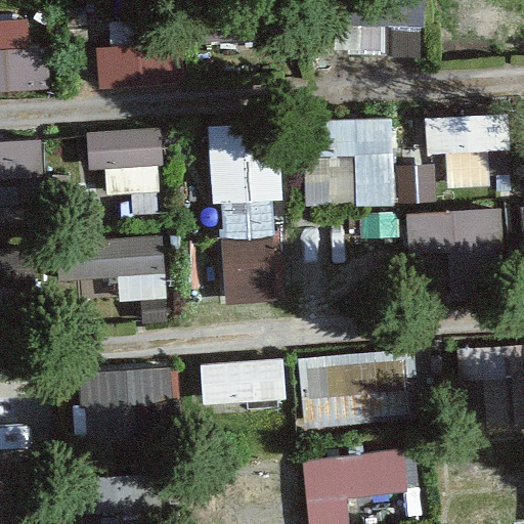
[(27,22),(0,23),(0,93),(51,91),(49,45),(28,45),(27,22)]
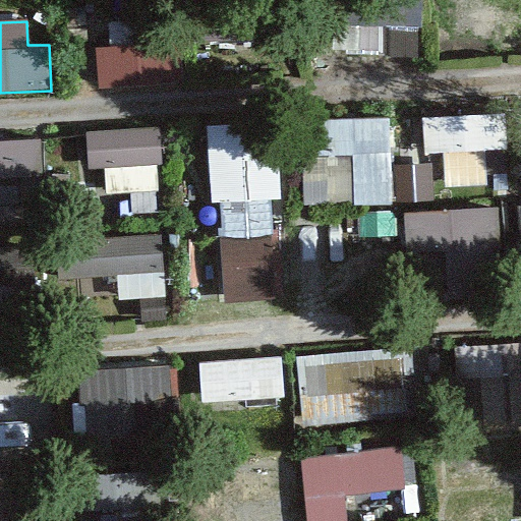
[(175,43),(96,48),(99,90),(178,84),(175,43)]
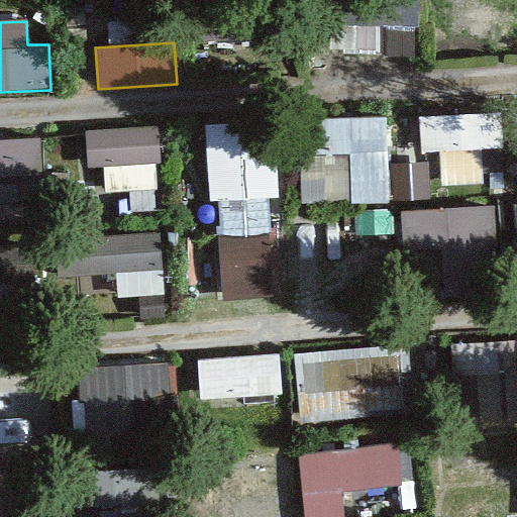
[(501,113),(420,117),(421,153),(439,152),(440,186),(484,184),(482,149),(503,148),(501,113)]
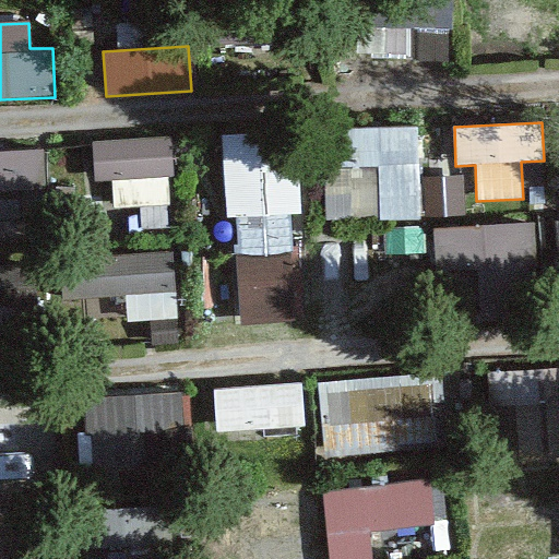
[(417,128),(322,131),(325,221),(419,218),(417,128)]
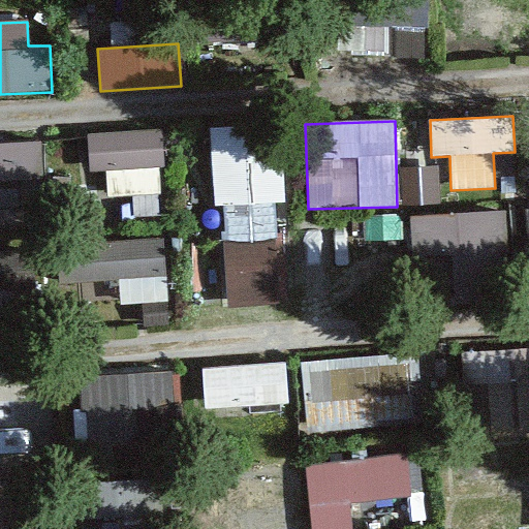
[(282,123),(209,128),(214,205),(224,205),(231,306),(284,302),(277,204),(288,203),(282,123)]
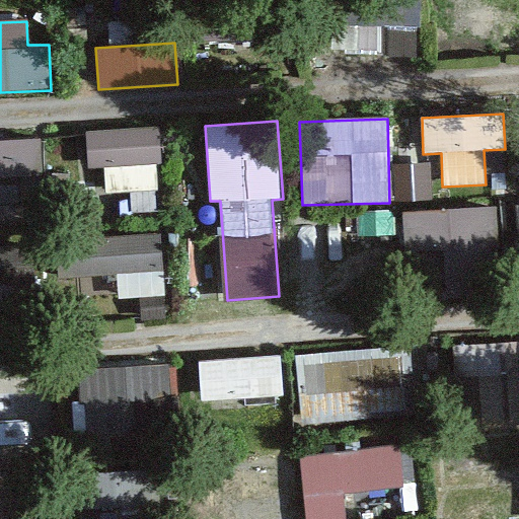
[(158,128),(87,133),(90,167),(103,166),(105,193),(131,191),(132,213),(160,211),(157,164),(161,163),(158,128)]
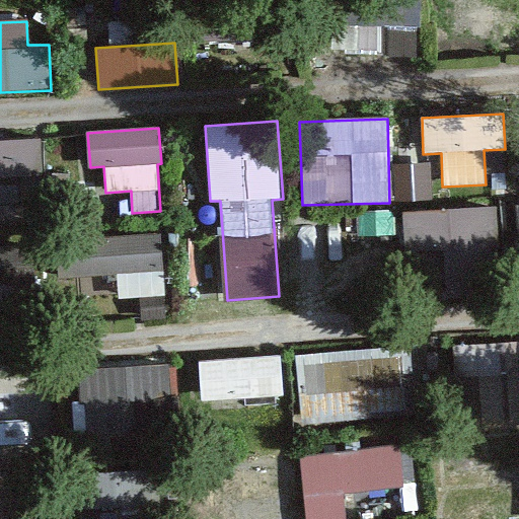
[(43,136),(0,139),(0,175),(45,173),(43,136)]
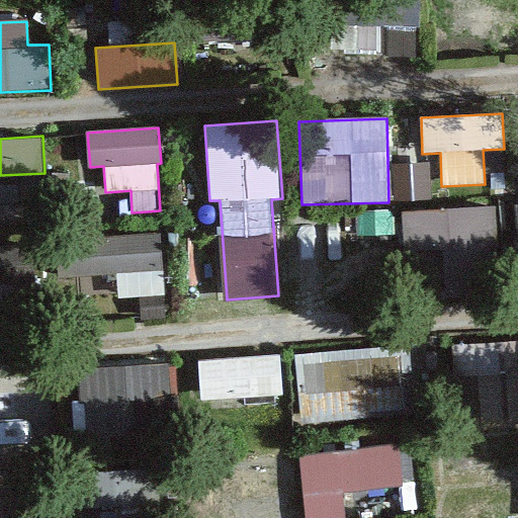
[(430,163),(393,165),(394,201),(431,199),(430,163)]
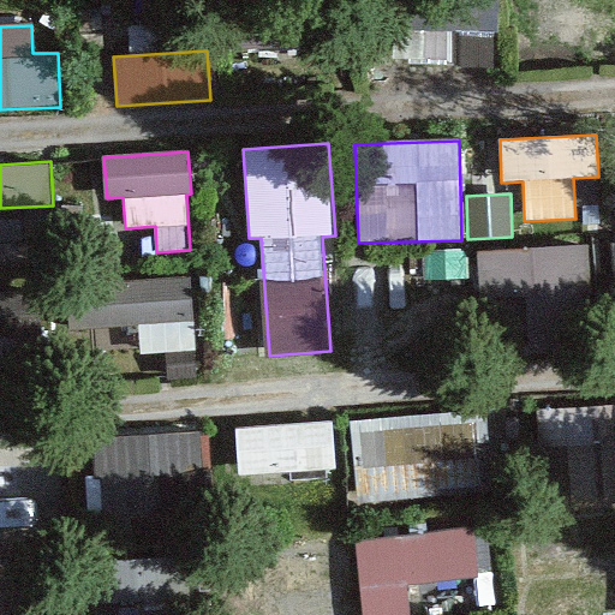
[(592,243),(476,251),(481,300),(527,297),(532,352),(599,347),(592,243)]
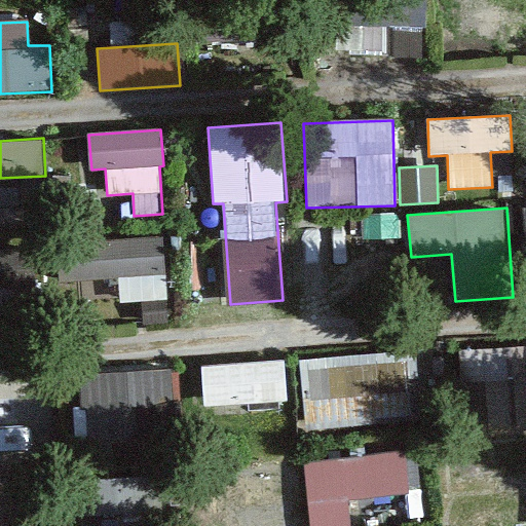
[(163,236),(57,243),(59,282),(118,277),(120,304),(145,302),(146,324),(170,322),(163,236)]
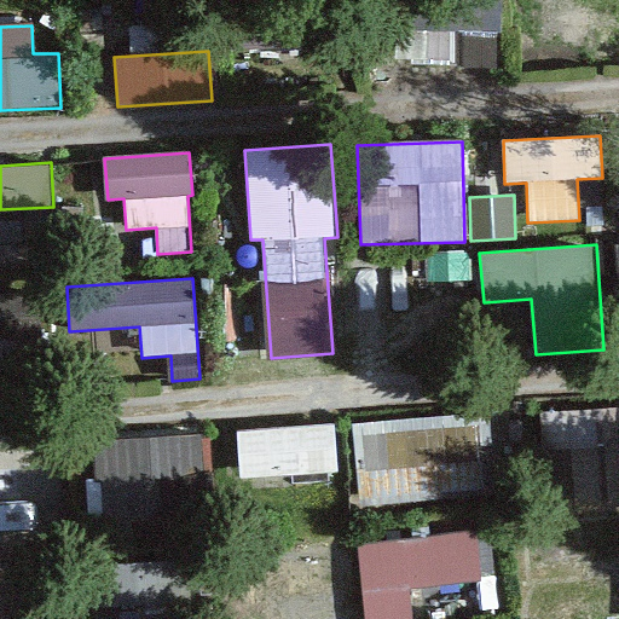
[(618,406),(539,414),(542,450),(571,447),(576,512),(618,507),(618,406)]
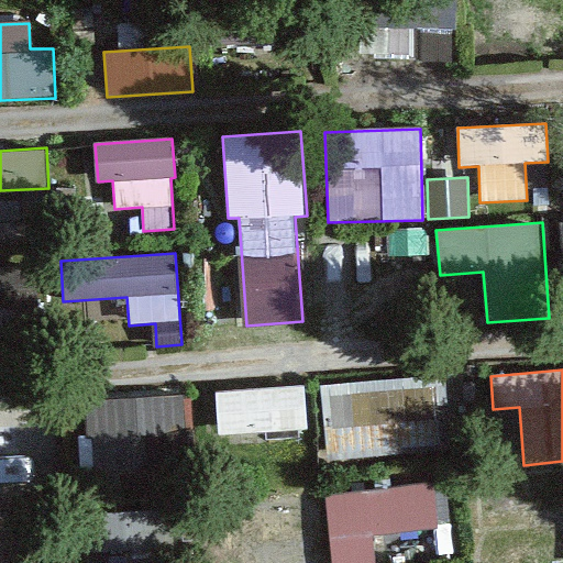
[(446,375),(323,387),(330,462),(453,450),(446,375)]
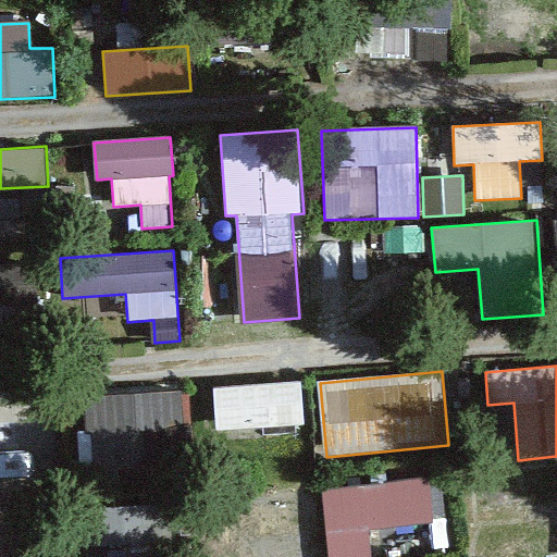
[(301,381),(212,388),(217,432),(305,425),(301,381)]
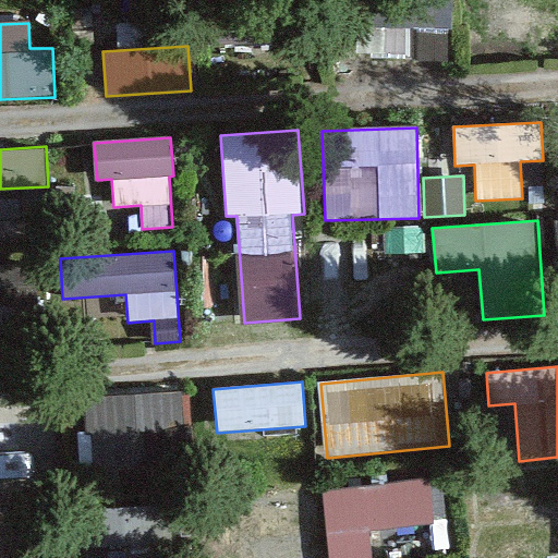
[(182,392),(84,400),(89,465),(186,458),(182,392)]
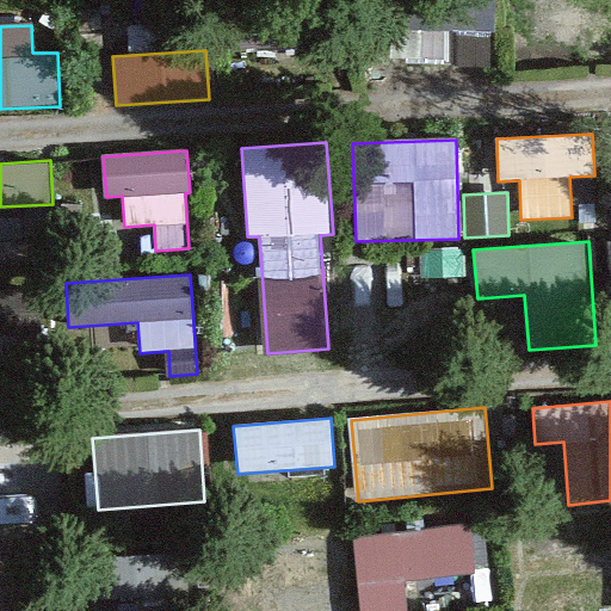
[(468,525),(351,539),(359,610),(407,610),(405,580),(474,572),(468,525)]
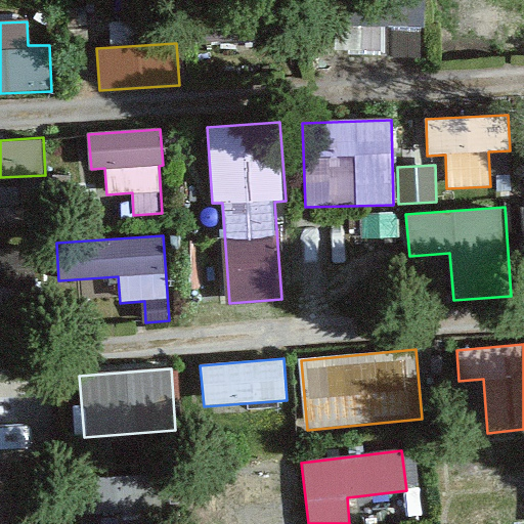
[(0,494),(0,523),(19,523),(19,494),(0,494)]
